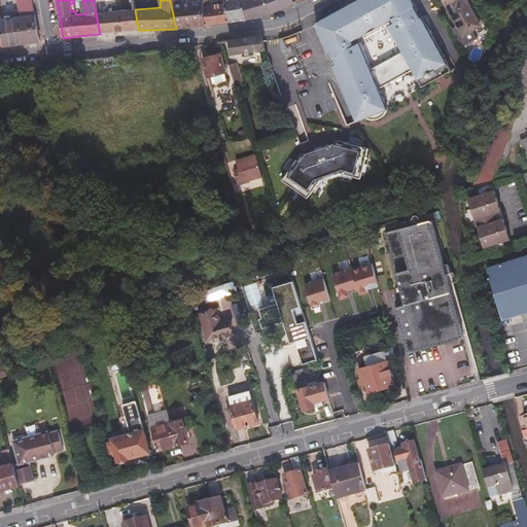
[(182,28),(207,26),(203,1),(184,3),(183,0),(170,0),(176,29),(182,28)]
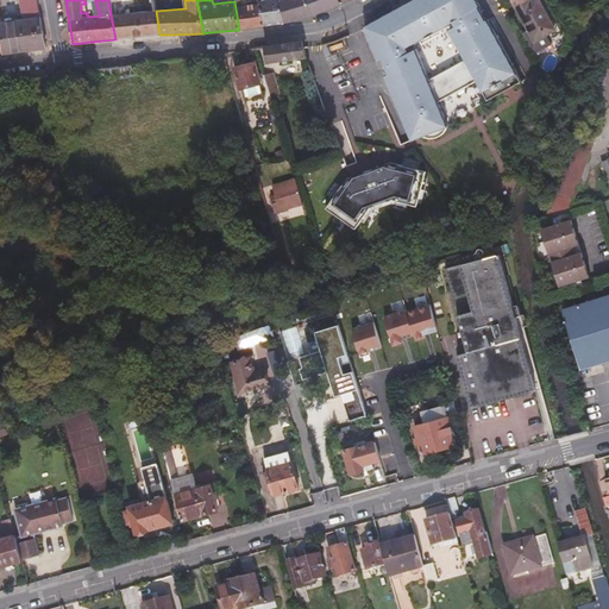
[(265,25),(258,2),(243,6),(242,0),(233,0),(234,1),(239,30),(265,25)]
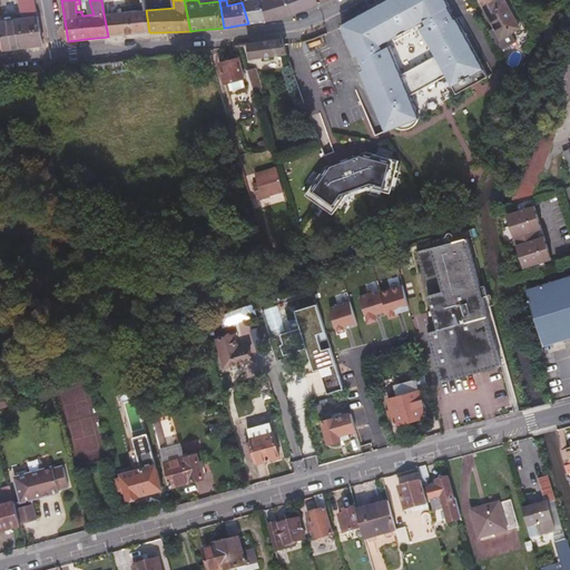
[(241,0),(242,2),(248,23),(267,21),(263,2),(263,0),(249,0),(241,0)]
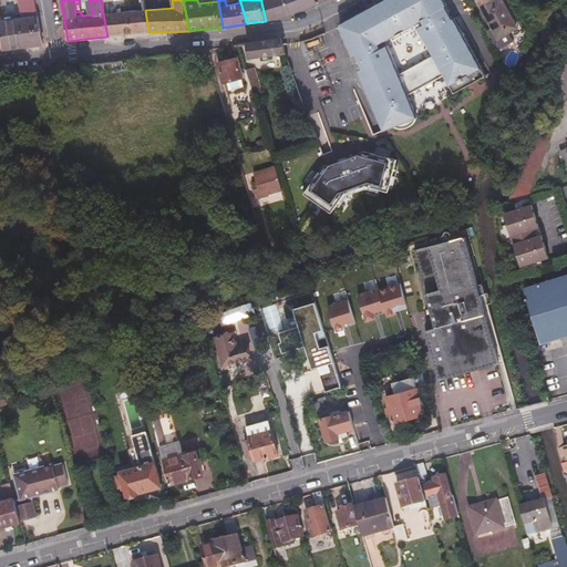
[(317,3),(316,0),(261,0),(261,2),(266,21),(282,17),(298,12),(317,3)]
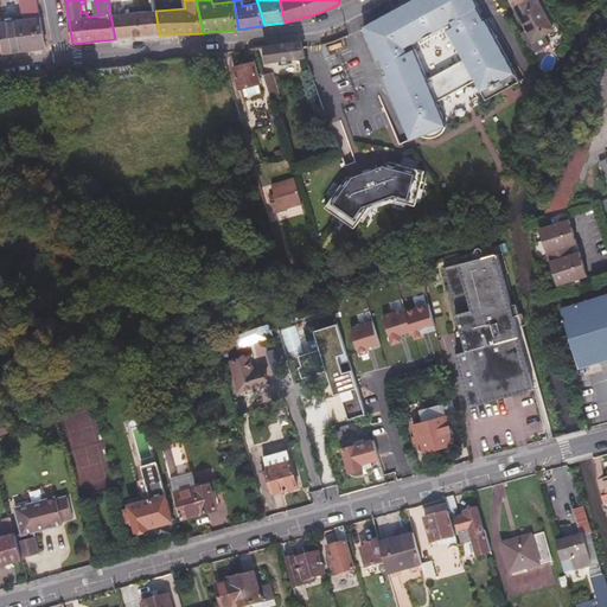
[(363,25),(407,136),(409,141),(419,138),(421,139),(423,140),(426,140),(429,140),(432,140),(433,139),(434,139),(436,138),(439,136),(440,134),(441,133),(442,131),(442,129),(443,128),(434,104),(475,81),(486,100),(519,82),(518,80),(474,0),(408,0),(393,8),(363,25)]
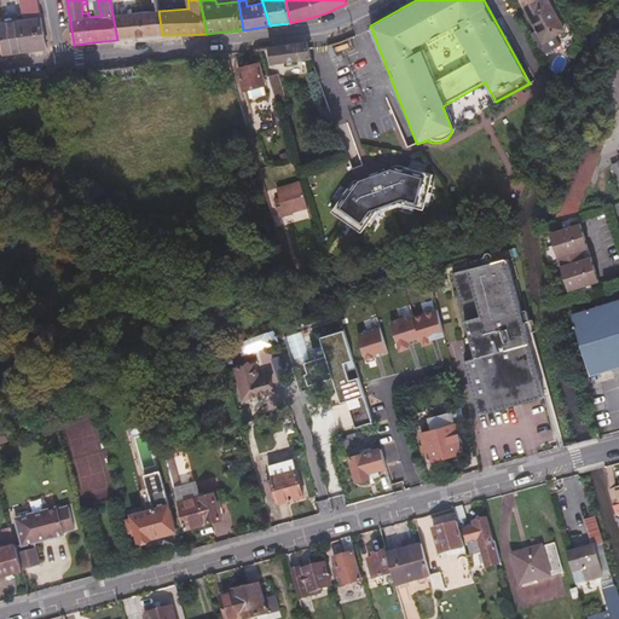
[(544,41),(563,30),(547,0),(542,0),(538,3),(536,0),(520,0),(537,29),(532,33),(536,40),(541,38),(544,41)]
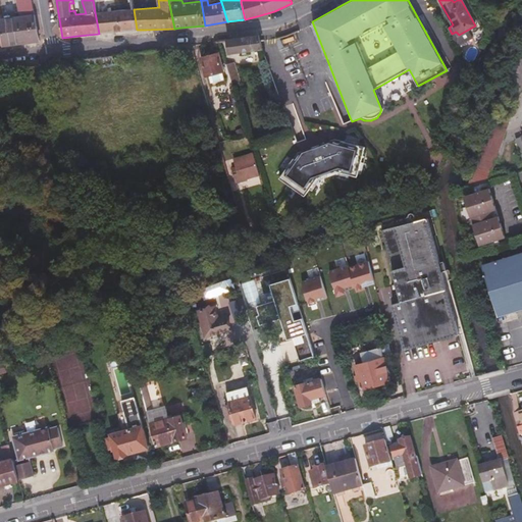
[(0,16),(1,25),(4,45),(40,39),(36,15),(34,8),(21,10),(22,17),(10,19),(12,16),(11,8),(4,9),(3,6),(0,6),(0,16)]
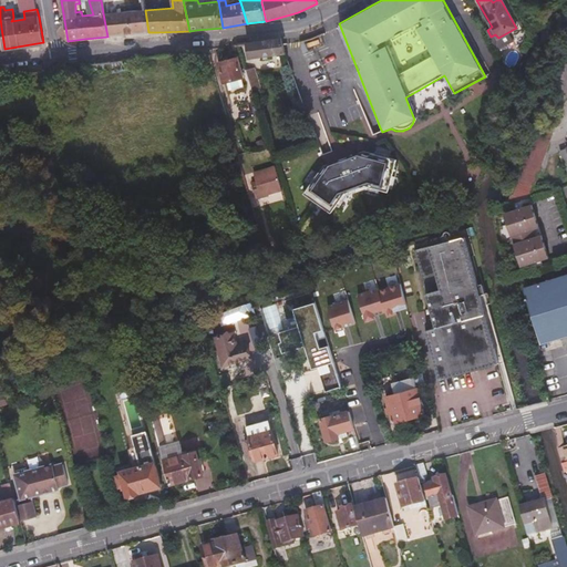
[(148,32),(145,10),(132,10),(103,13),(107,37),(144,32),(148,32)]
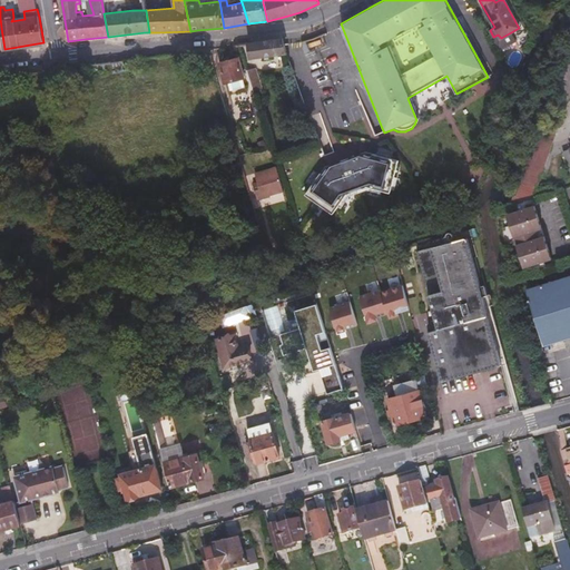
[(286,52),(284,38),(267,41),(249,43),(251,58),(286,52)]
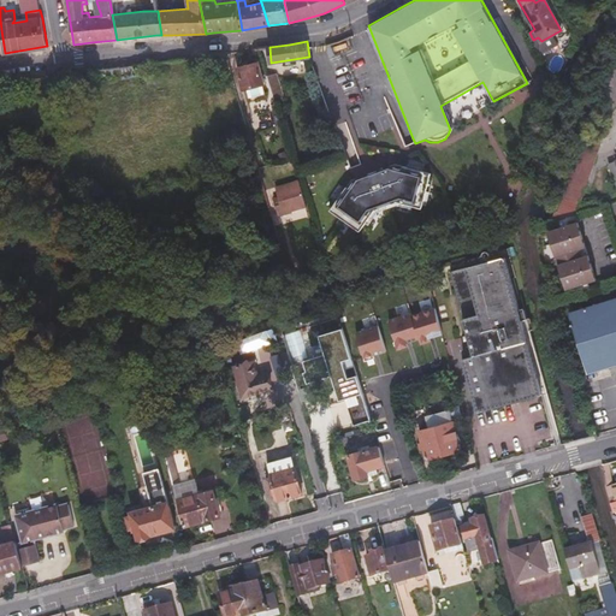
[(330,45),(325,47),(330,58),(335,55),(330,45)]
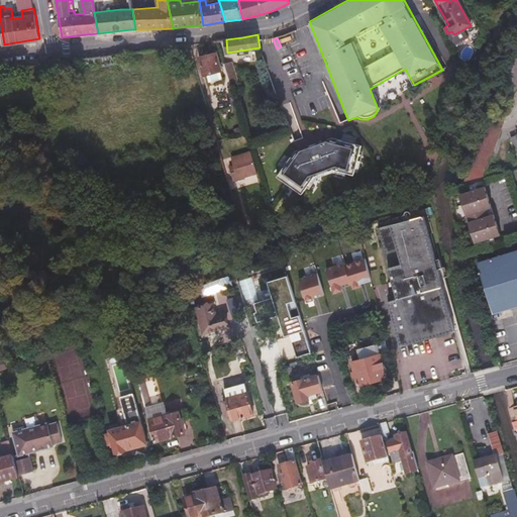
[(216,53),(200,58),(205,76),(208,75),(210,82),(222,78),(220,71),(221,70),(216,53)]
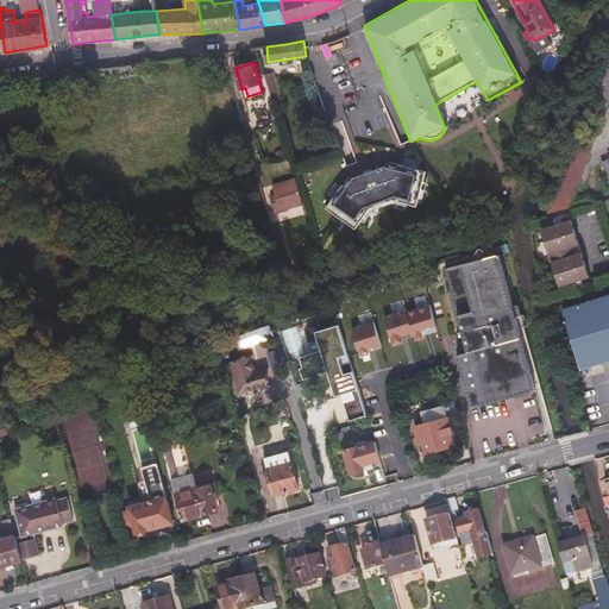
[(146,71),(146,63),(119,67),(120,79),(142,75),(142,73),(146,71)]
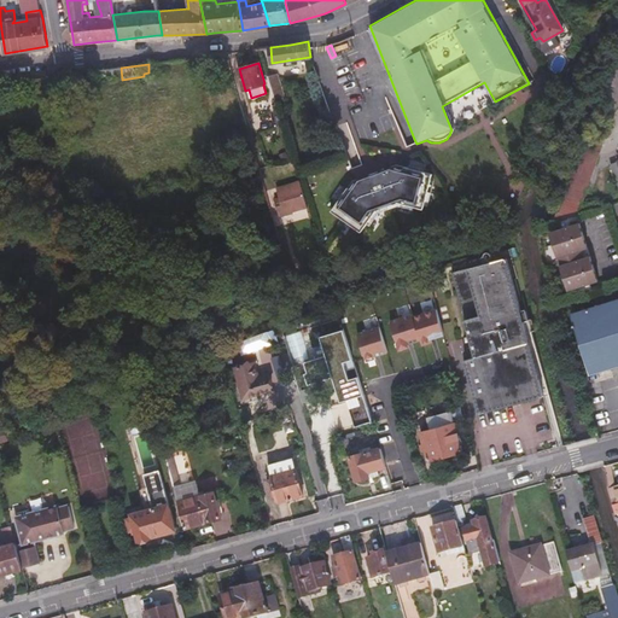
[(566,220),(579,215),(599,159),(617,101),(617,68),(611,66),(588,138),(583,136),(552,223),(566,220)]
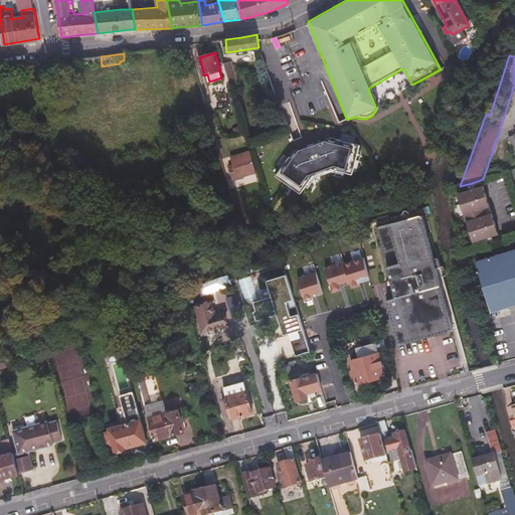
[(231,60),(222,60),(225,70),(230,83),(237,81),(231,60)]
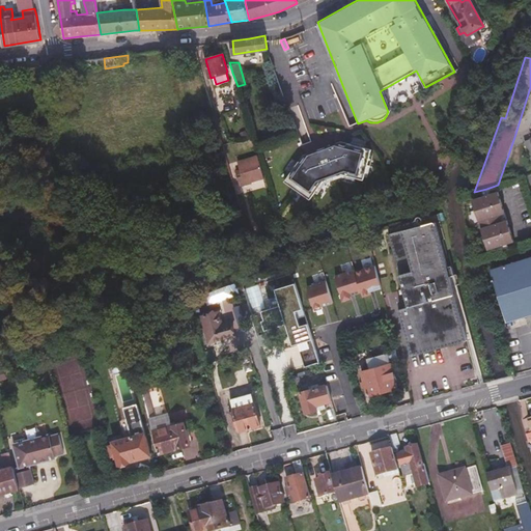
[(232,87),(220,90),(222,98),(234,93),(232,87)]
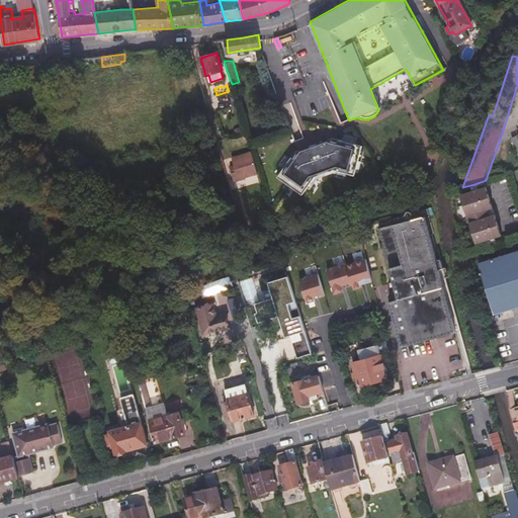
[(293,152),(275,177),(296,193),(311,175),(331,168),(353,174),(360,148),(331,139),(293,152)]
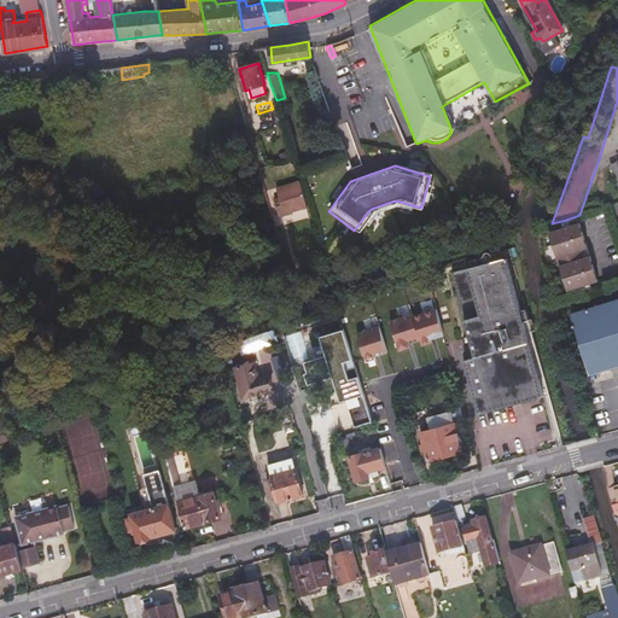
[(612,194),(617,192),(617,186),(613,172),(605,175),(612,194)]
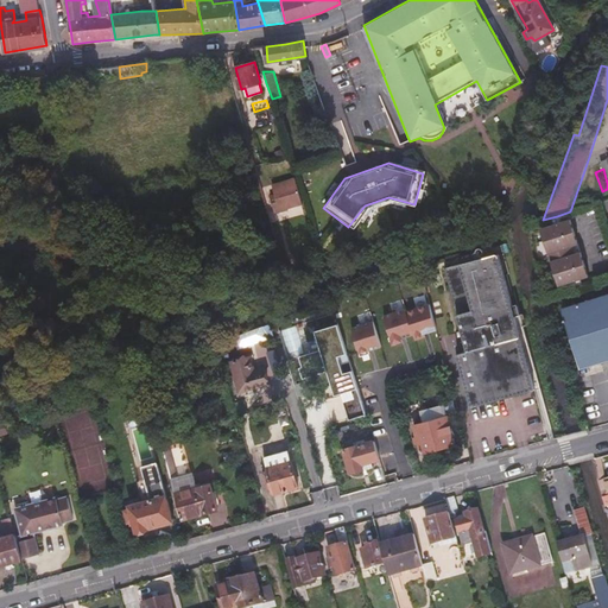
[(274,213),(302,204),(295,178),(271,185),(272,188),(267,189),(268,192),(273,191),(276,202),(272,203),(274,213)]
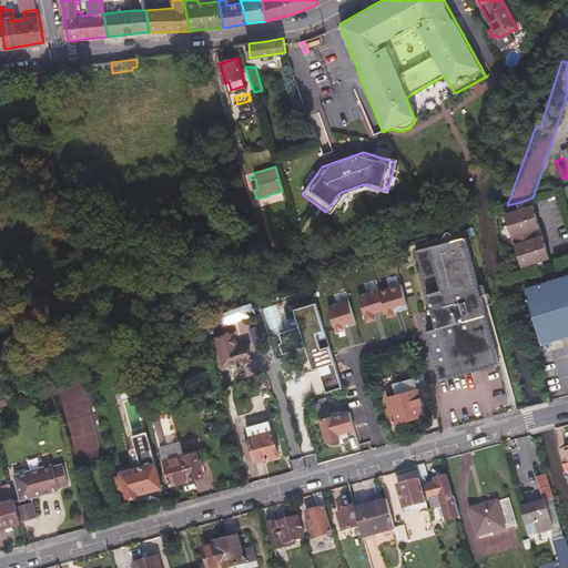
[(514,209),(520,206),(524,205),(533,202),(531,200),(513,205),(514,209)]
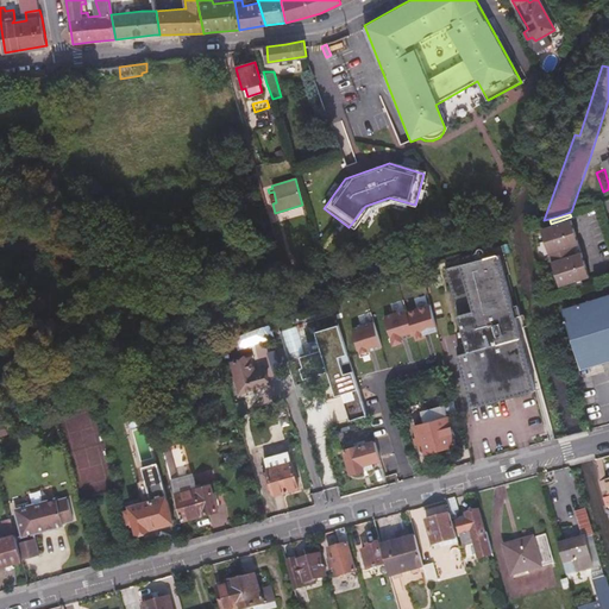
[(578,280),(582,278),(589,276),(571,220),(563,223),(559,224),(542,228),(559,286),(578,280)]
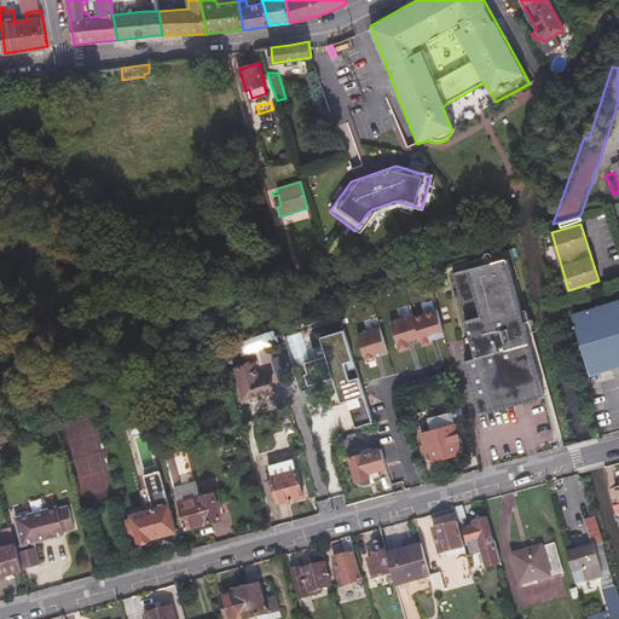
[(524,322),(520,311),(505,259),(495,261),(487,264),(452,273),(475,358),(463,362),(478,414),(543,397),(524,322)]
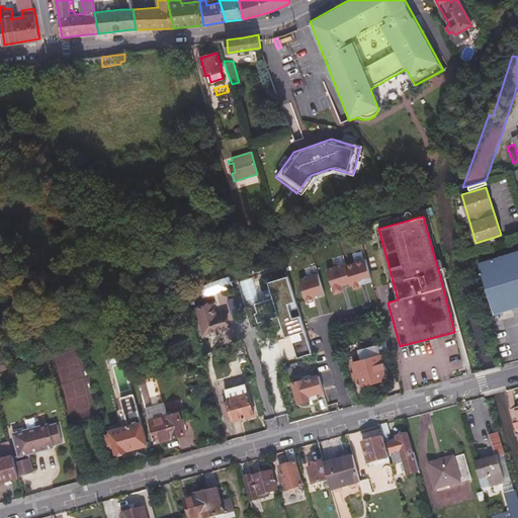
[(503,238),(496,240),(492,241),(486,243),(487,246),(504,241),(503,238)]
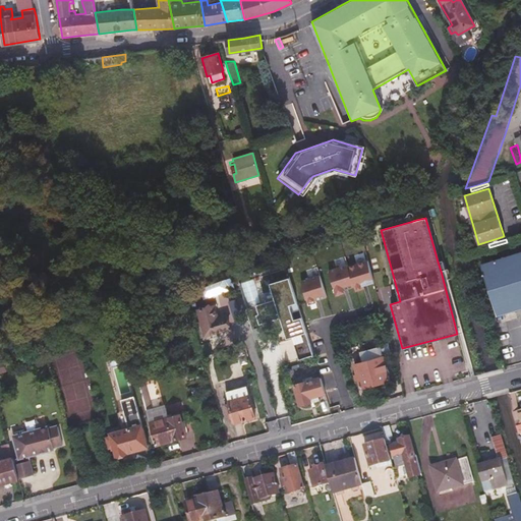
[(359,259),(367,257),(362,240),(355,243),(359,259)]
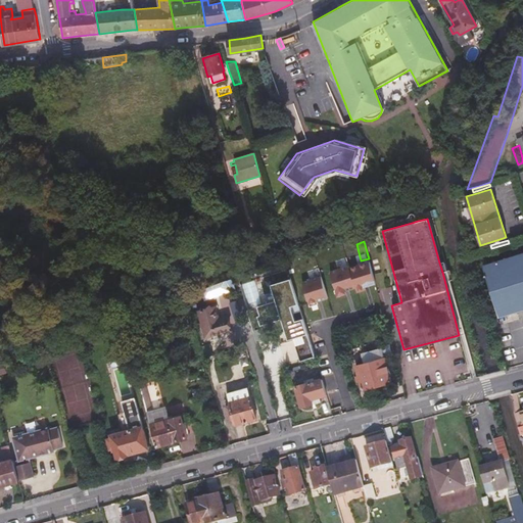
[(500,318),(522,310),(522,252),(483,265),(500,318)]
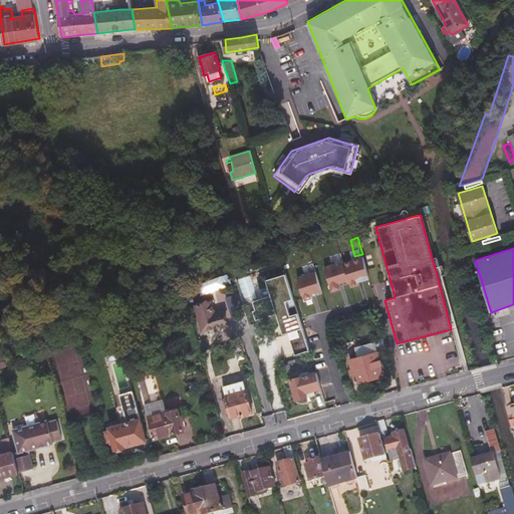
[(87,260),(90,259),(91,256),(90,252),(87,251),(84,252),(83,253),(82,256),(83,259),(87,260)]
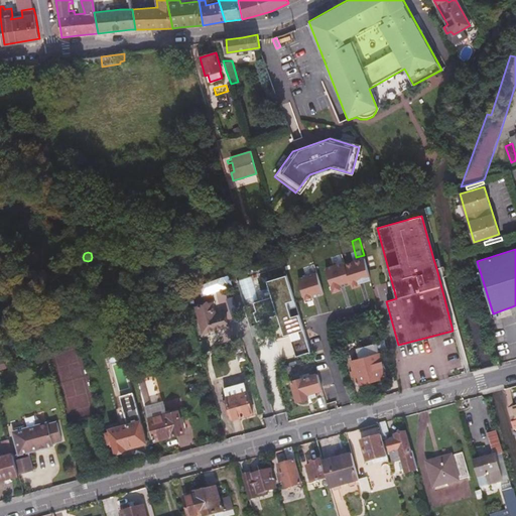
[(270,288),(273,296),(254,302),(257,311),(254,311),(257,321),(279,314),(281,323),(286,321),(296,356),(311,352),(299,314),(292,316),(287,302),(295,299),(287,275),(273,279),(275,286),(270,288)]
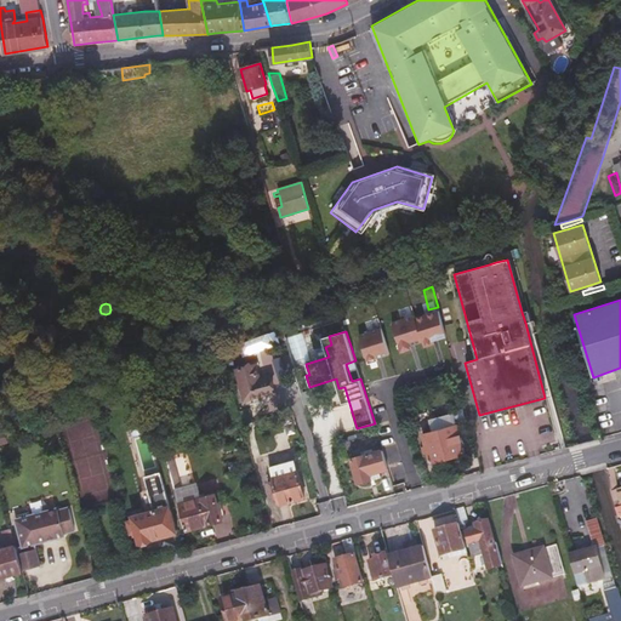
[(239,346),(241,354),(269,345),(266,336),(239,346)]
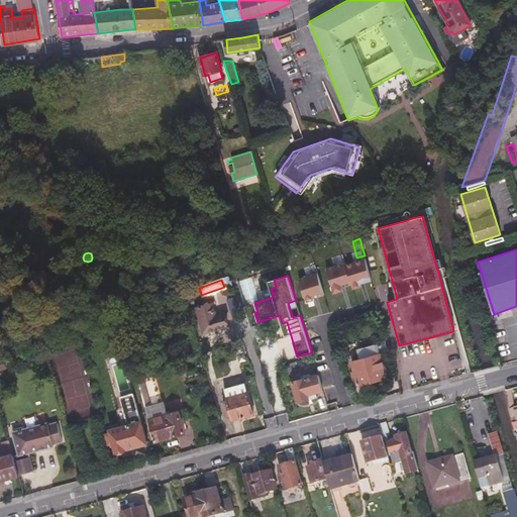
[(227,325),(220,300),(197,306),(204,332),(227,325)]
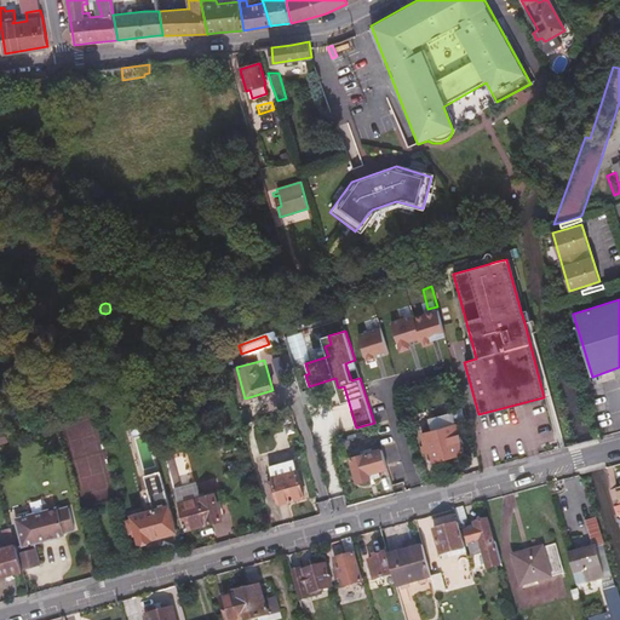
[(145,380),(132,384),(136,395),(149,391),(145,380)]
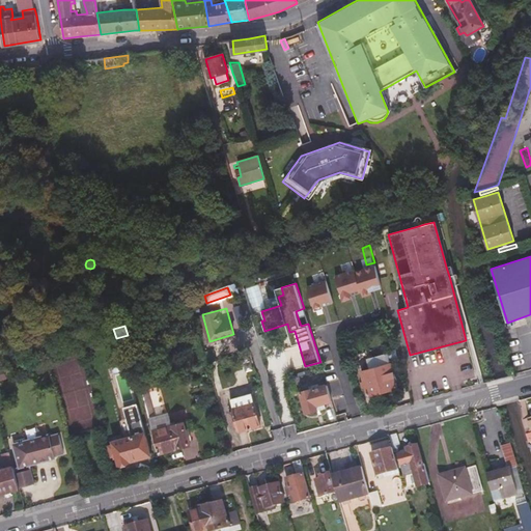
[(515,355),(530,350),(530,344),(513,351),(515,355)]
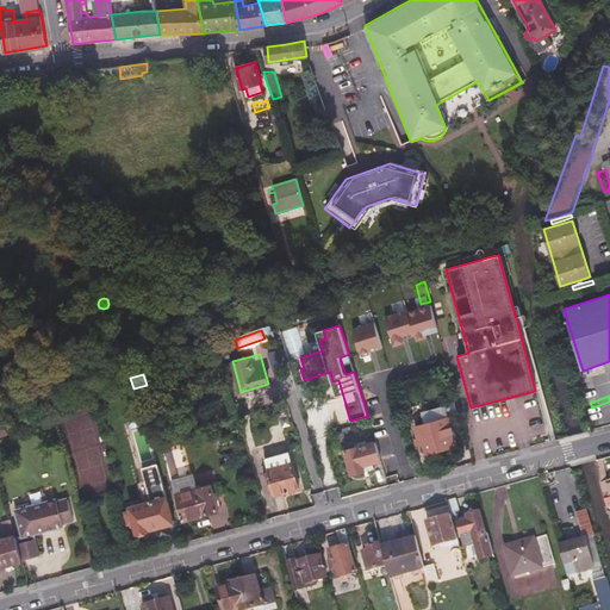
[(425,412),(428,424),(416,428),(424,454),(456,446),(446,406),(425,412)]
